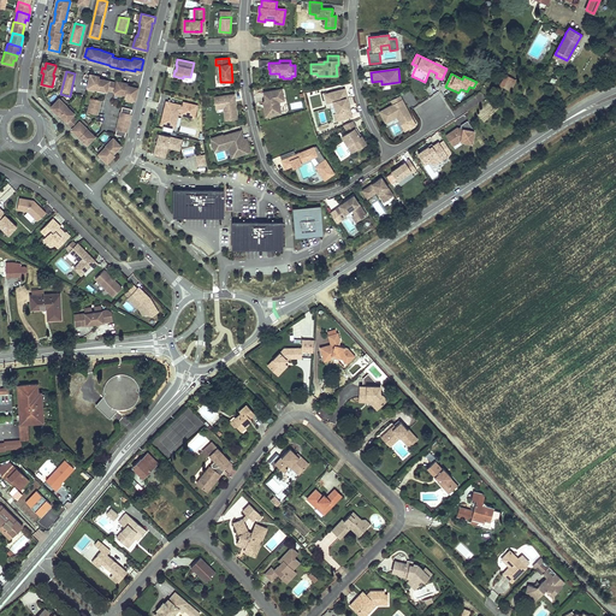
[(84,75),(83,78),(89,80),(88,87),(95,89),(96,89),(107,92),(107,90),(110,81),(99,78),(96,77),(96,76),(90,75),(90,76),(84,75)]
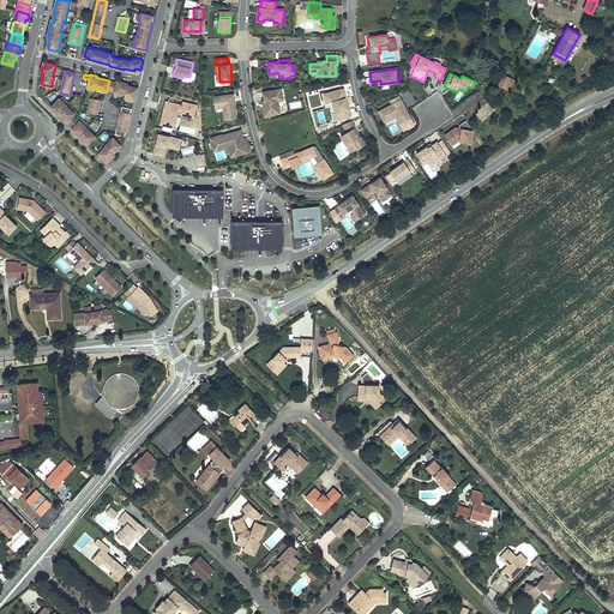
[(515,79),(507,76),(503,86),(509,90),(515,79)]
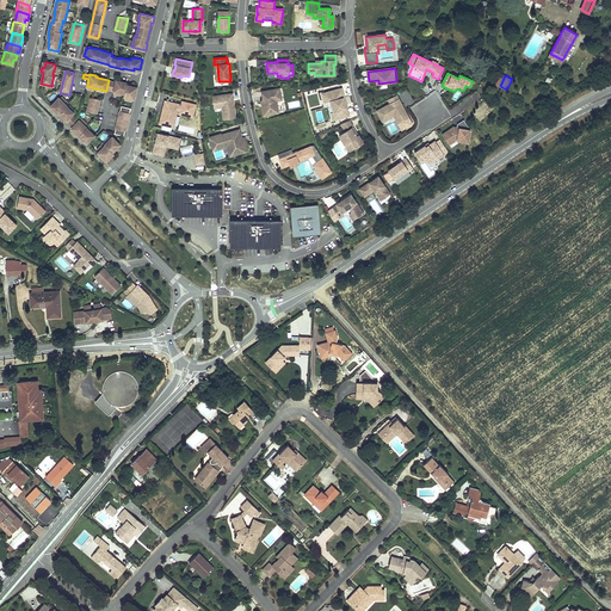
[(122,81),(116,80),(116,82),(113,91),(115,91),(121,93),(124,93),(124,97),(125,97),(133,99),(134,99),(136,90),(131,88),(131,86),(127,85),(122,84),(122,81)]
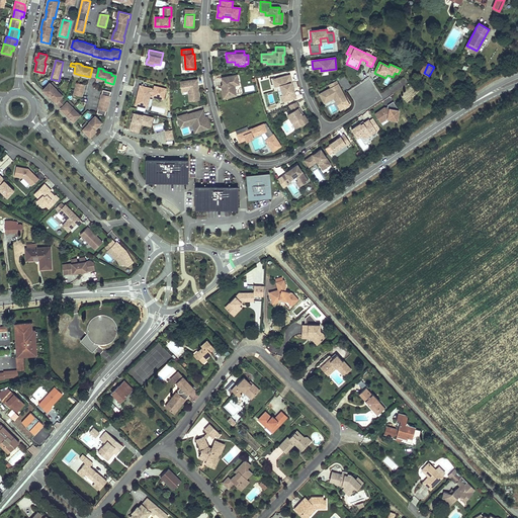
[(238,75),(223,78),(224,86),(222,86),(225,98),(237,95),(235,85),(240,84),(238,75)]
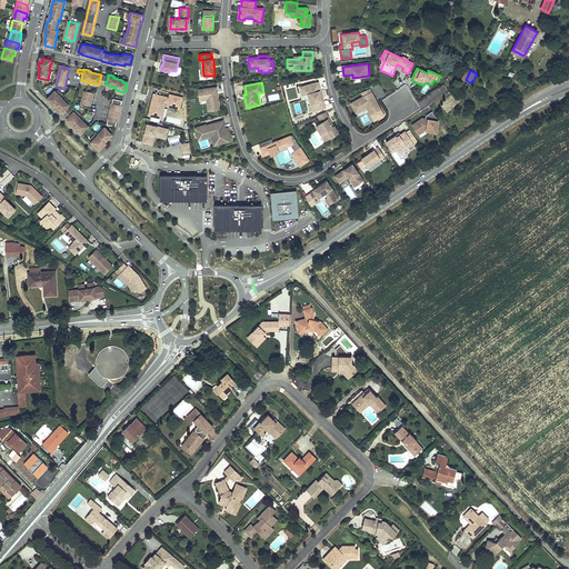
[(319,82),(302,87),(305,95),(308,93),(310,93),(315,110),(326,108),(323,100),(322,101),(320,90),(321,90),(319,82)]
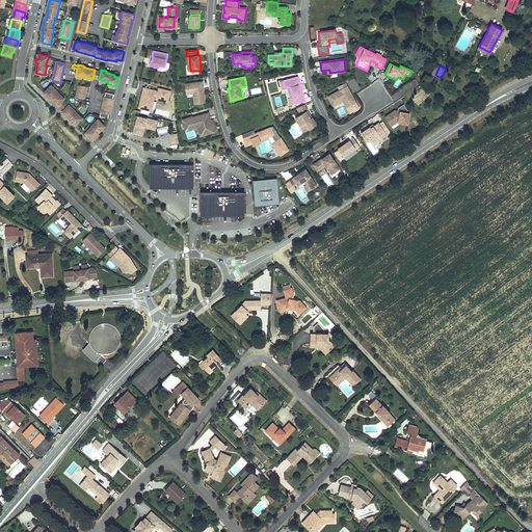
[(203,81),(186,83),(187,90),(189,89),(193,92),(194,97),(195,103),(206,102),(204,88),(202,88),(202,85),(203,85),(203,81)]
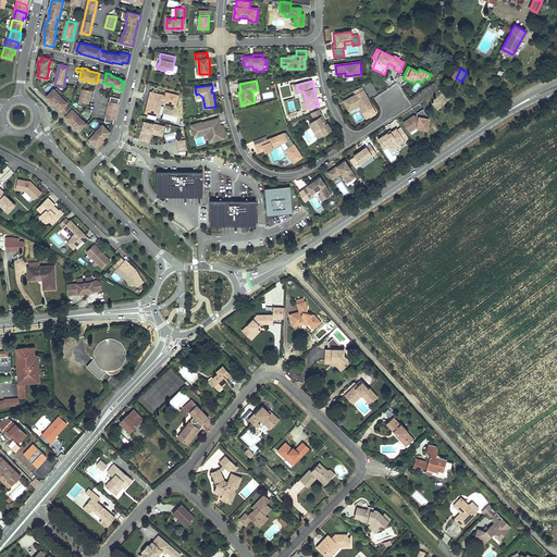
[(362,86),(354,90),(356,95),(345,100),(346,102),(345,103),(349,111),(359,104),(363,112),(373,107),(362,86)]
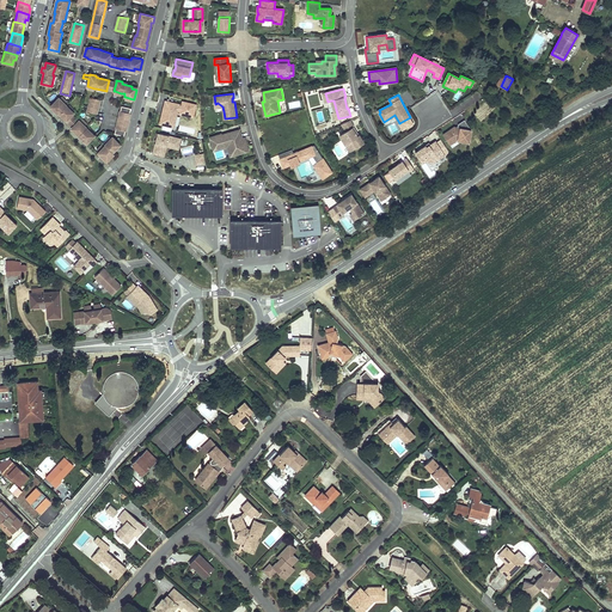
[(59,98),(51,105),(55,109),(54,110),(57,114),(59,114),(66,121),(72,115),(74,112),(66,105),(67,105),(65,104),(60,99),(59,98)]
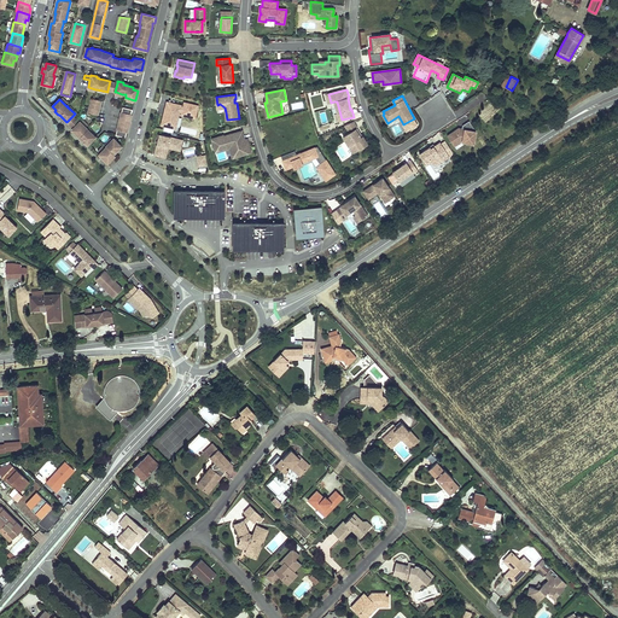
[(101,101),(92,99),(88,112),(98,116),(101,101)]
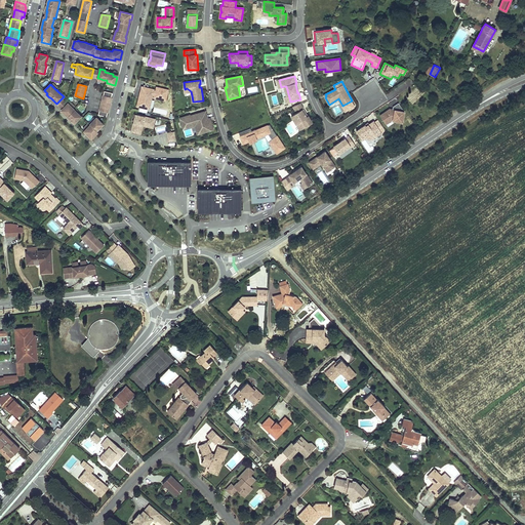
[(165,101),(167,90),(157,88),(156,92),(153,92),(153,91),(144,88),(138,106),(149,109),(152,94),(155,95),(155,97),(165,101)]
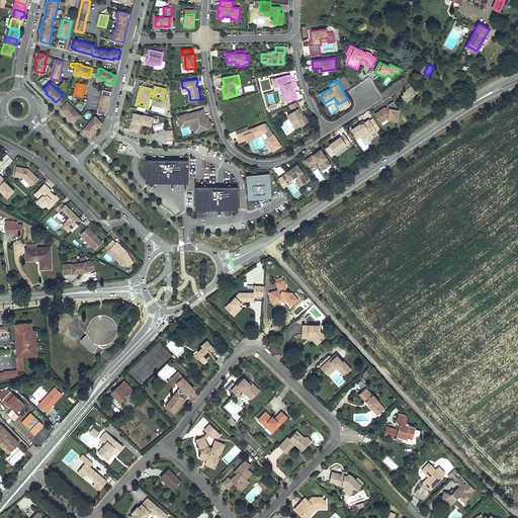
[(110,92),(103,90),(97,113),(105,114),(106,111),(110,96),(109,96),(110,92)]
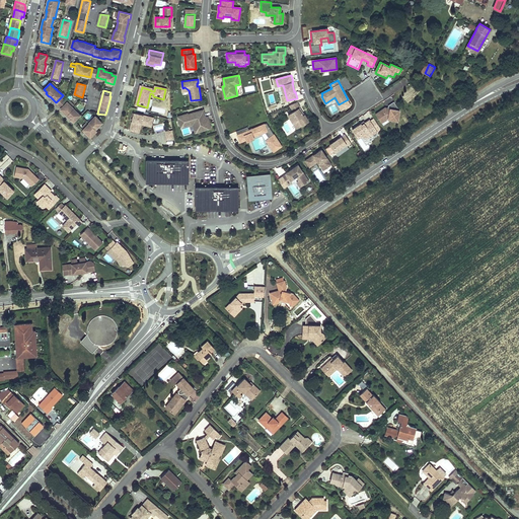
[(74,121),(80,115),(73,108),(72,106),(68,102),(67,101),(66,102),(64,100),(59,104),(62,107),(60,108),(71,119),(71,118),(74,121)]
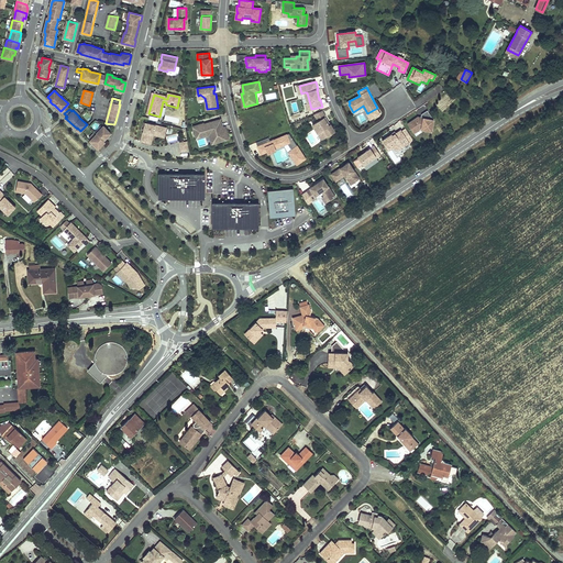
[(417,118),(408,123),(415,133),(420,129),(431,131),(434,120),(428,110),(421,114),(421,119),(417,118)]
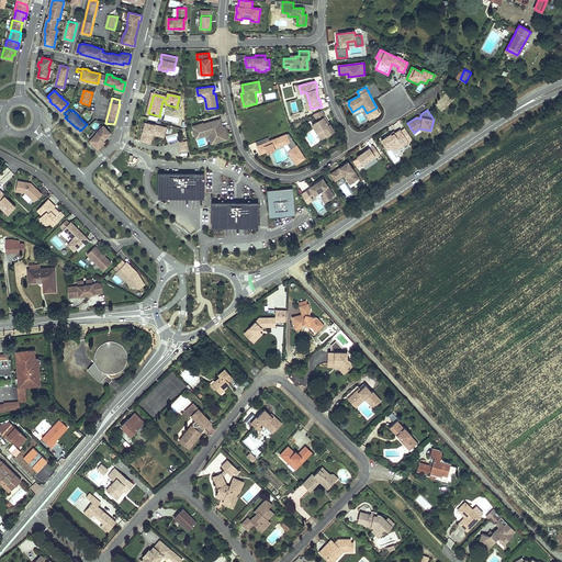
[(322,111),(314,114),(318,121),(324,117),(328,125),(330,124),(322,111)]
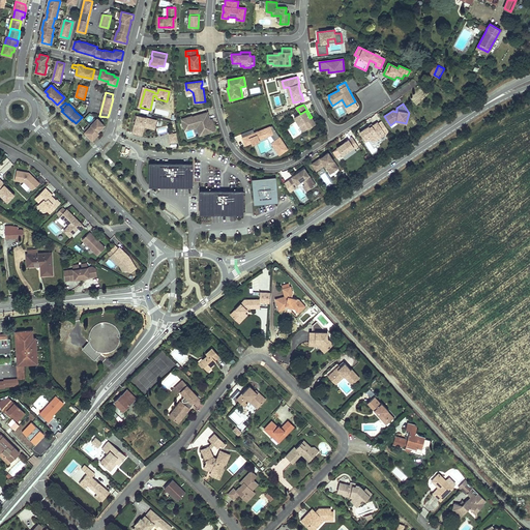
[(300,114),(295,117),(299,125),(305,121),(308,127),(316,123),(312,117),(310,118),(305,111),(300,114)]
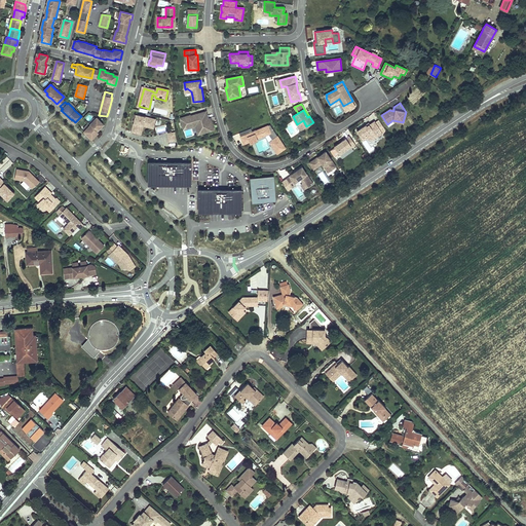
[(190,115),(181,118),(183,127),(187,126),(187,127),(196,125),(198,132),(207,129),(208,132),(214,129),(212,121),(209,121),(209,118),(207,111),(190,116),(190,115)]
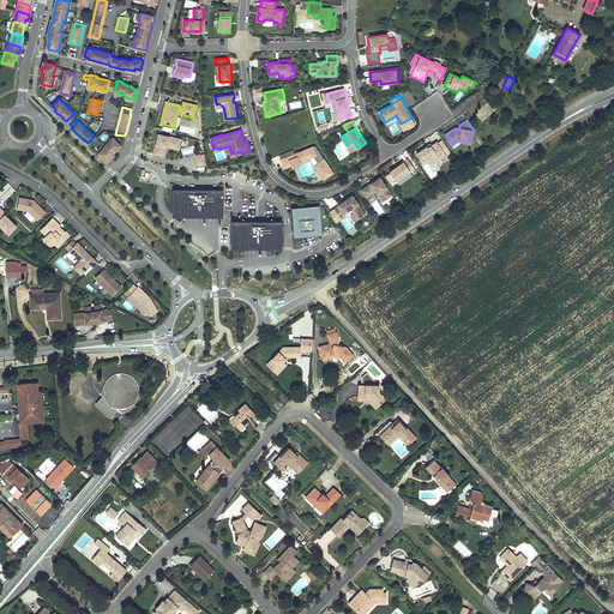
[(181,139),(158,133),(154,154),(161,156),(163,146),(167,146),(168,145),(180,148),(181,139)]
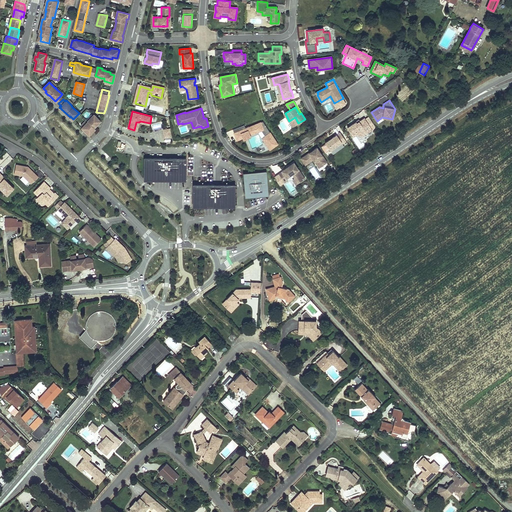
[(100,121),(94,115),(88,121),(87,122),(83,126),(82,127),(88,133),(91,130),(92,131),(92,132),(95,128),(94,127),(97,124),(100,121)]
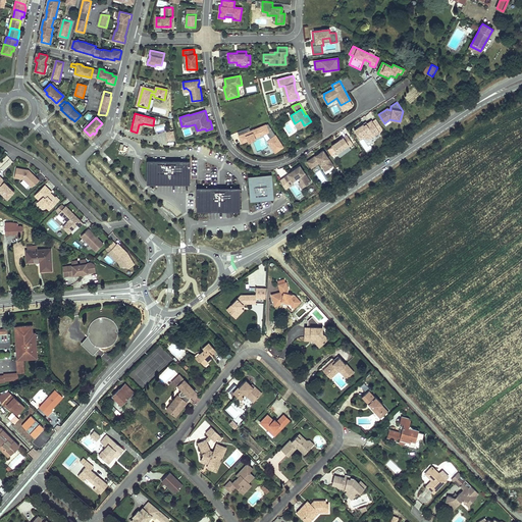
[(301,119),(295,123),(299,129),(304,125),(301,119)]
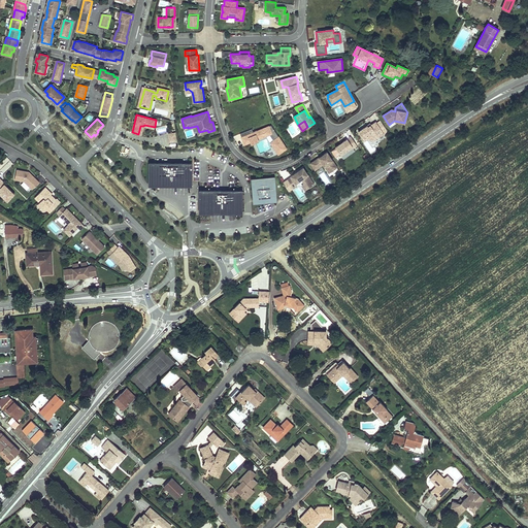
[(367,126),(359,132),(364,139),(367,136),(369,139),(373,140),(385,133),(376,122),(371,125),(368,127),(367,126)]
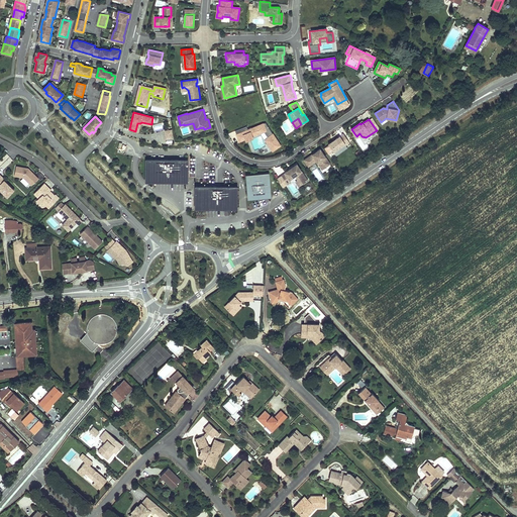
[(254,128),(252,124),(241,128),(244,136),(249,133),(251,137),(265,132),(269,138),(266,139),(271,147),(273,151),(281,146),(266,123),(254,128)]
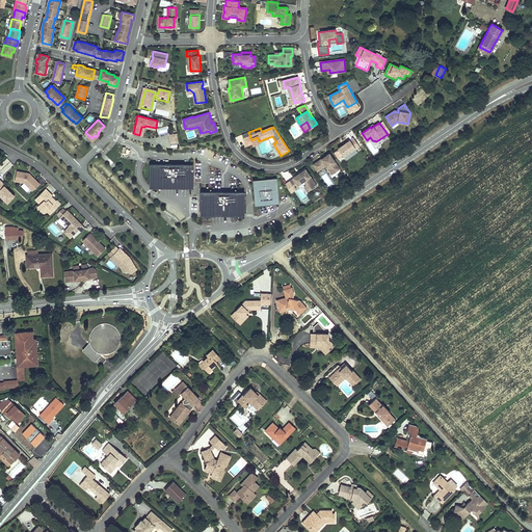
[(360,147),(353,137),(345,143),(346,144),(344,147),(343,144),(338,149),(344,156),(355,148),(356,150),(360,147)]
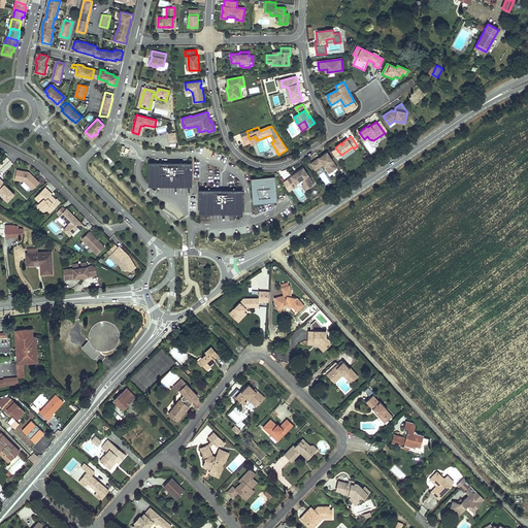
[(310,163),(316,170),(324,165),(329,173),(337,167),(327,153),(323,156),(324,157),(321,158),(321,157),(310,163)]
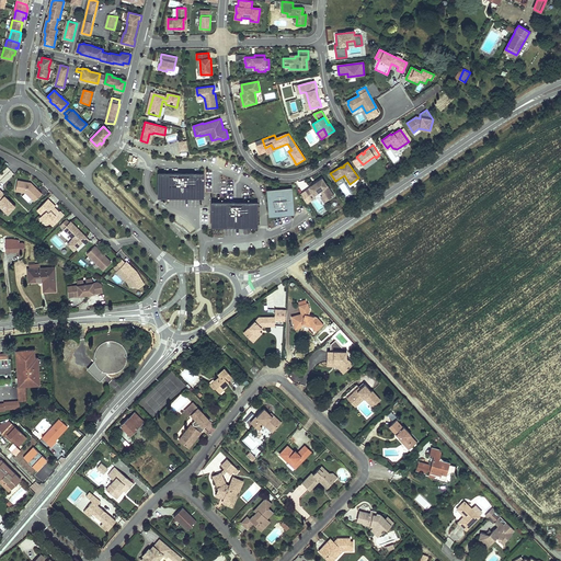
[(204,173),(158,173),(158,198),(204,198),(204,173)]
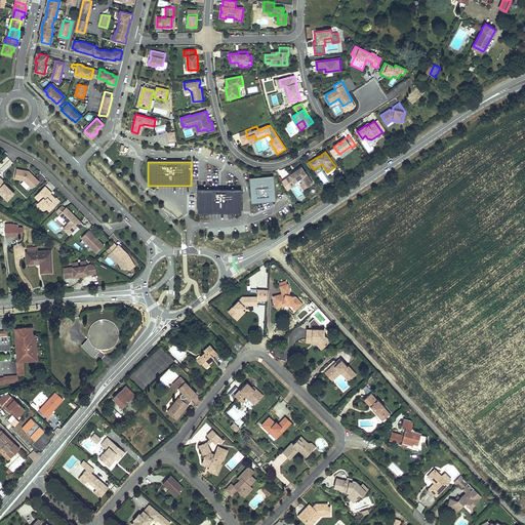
[(313,184),(301,167),(289,175),(290,175),(286,178),(291,187),(295,184),(294,182),(299,178),(300,179),(303,183),(306,188),(313,184)]
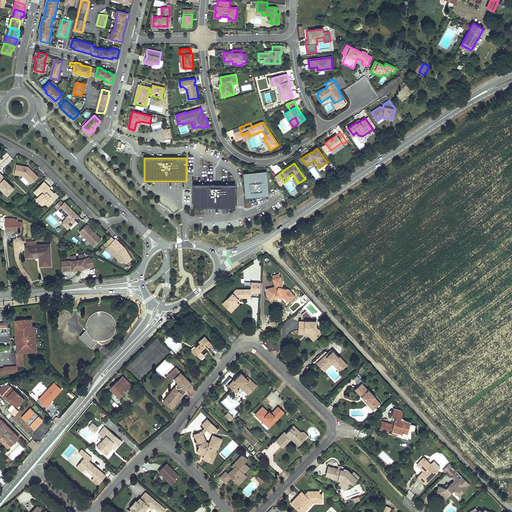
[(16,164),(14,174),(23,176),(31,183),(38,176),(30,168),(27,168),(27,166),(16,164)]
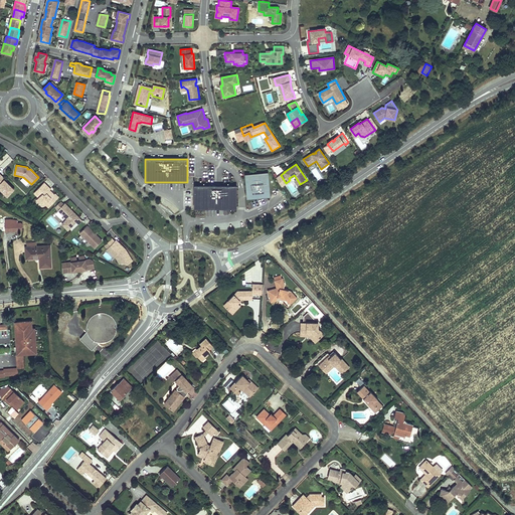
[(268,171),(244,173),(246,197),(270,195),(268,171)]
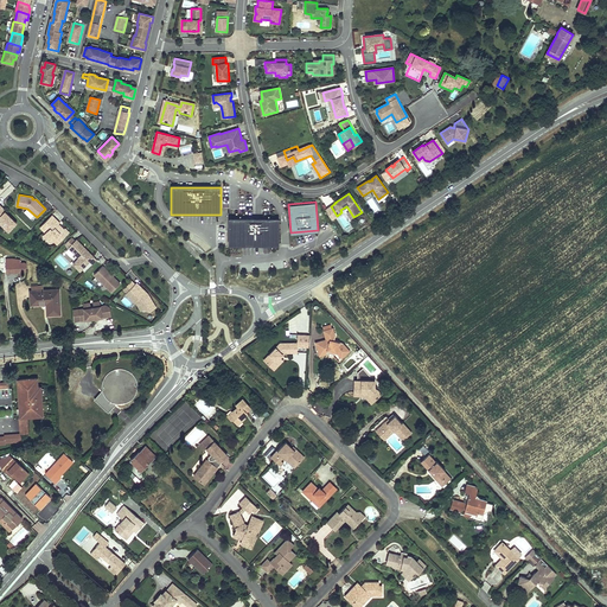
[(0,206),(0,222),(8,231),(17,223),(0,206)]
